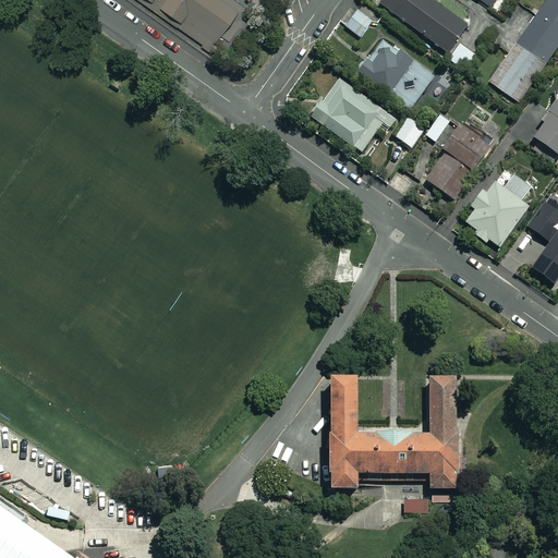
[(137,0),(226,61),(257,15),(234,0),(137,0)]
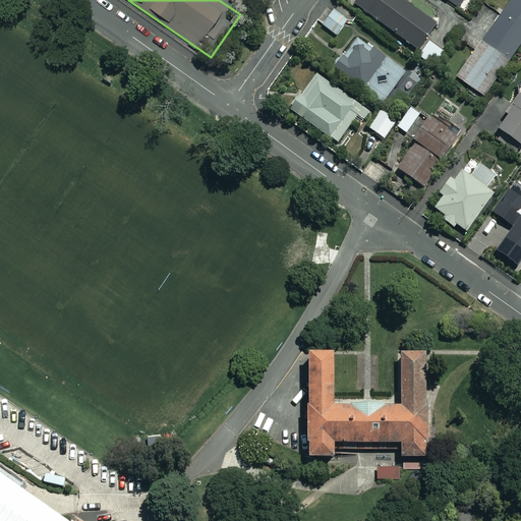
[(358,0),(354,5),(418,51),(437,24),(401,0),(358,0)]
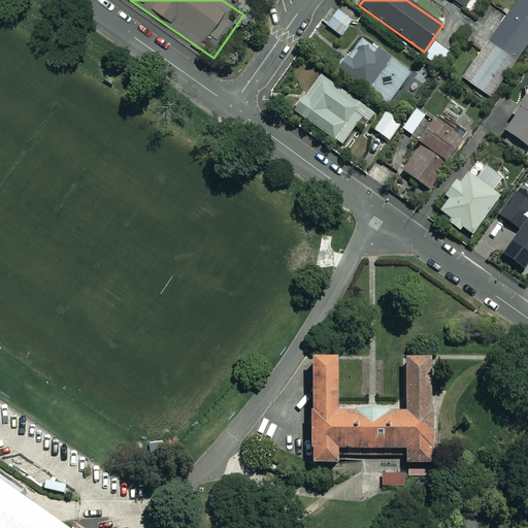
[(527,0),(517,0),(505,18),(490,7),(467,39),(484,51),(465,77),(493,97),(527,45),(527,0)]
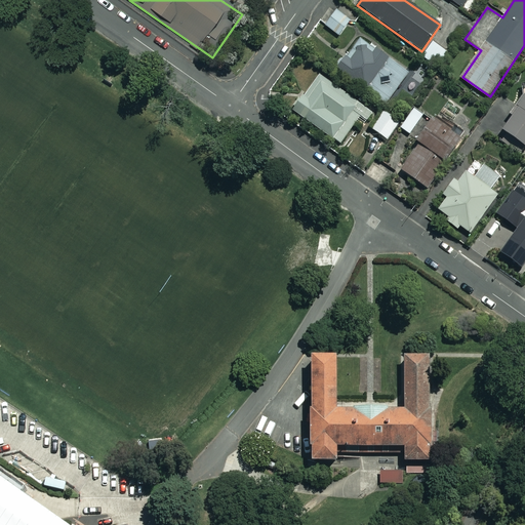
[(351,22),(333,8),(322,24),(339,37),(351,22)]
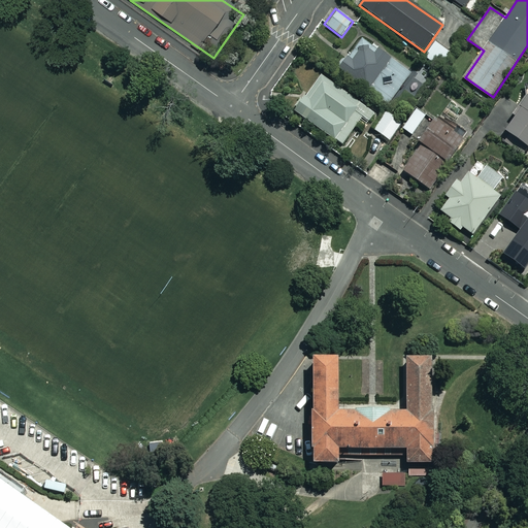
[(411,73),(362,38),(338,71),(389,106),(411,73)]
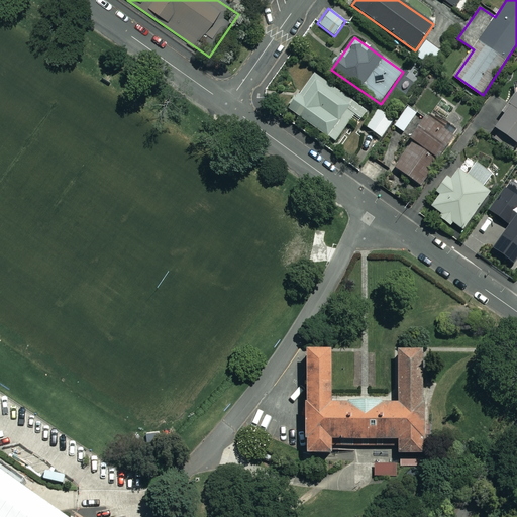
[(440,50),(426,41),(417,57),(431,66),(440,50)]
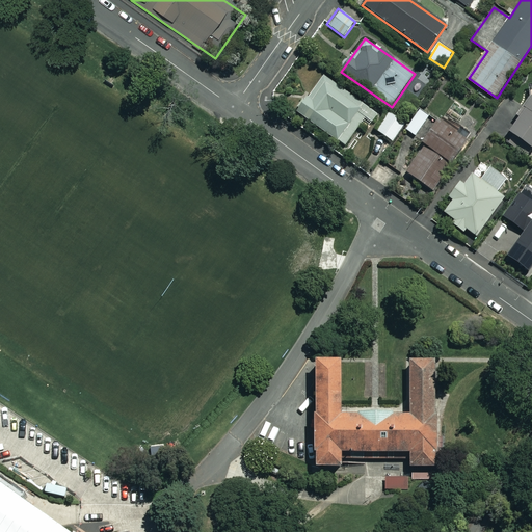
[(377,114),(324,77),(309,99),(307,98),(296,111),(345,147),(365,117),(372,123),(377,114)]
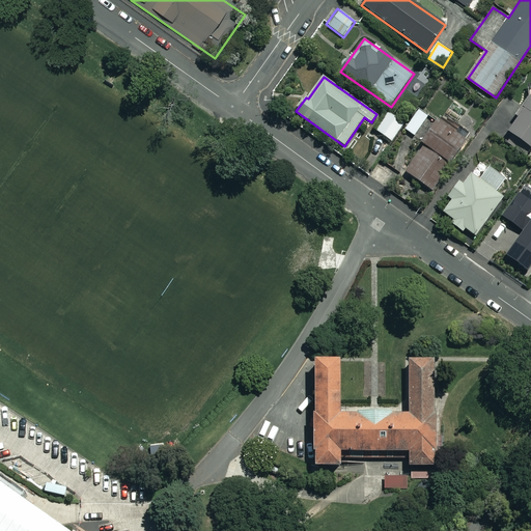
[(530,95),(515,117),(518,119),(508,133),(530,148),(530,95)]
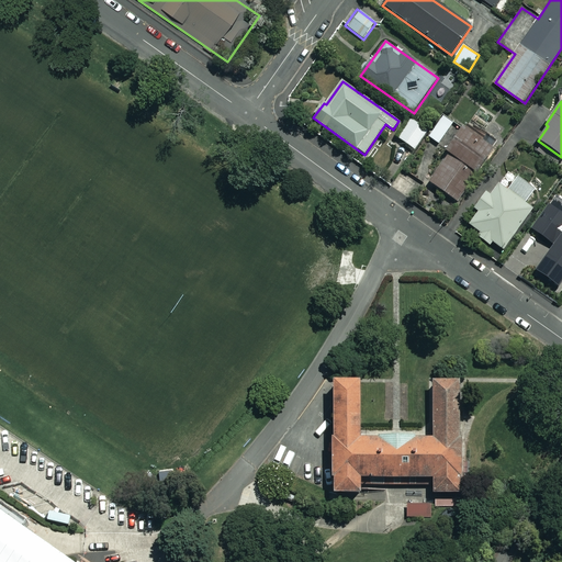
[(453,124),(444,116),(429,137),(439,145),(453,124)]
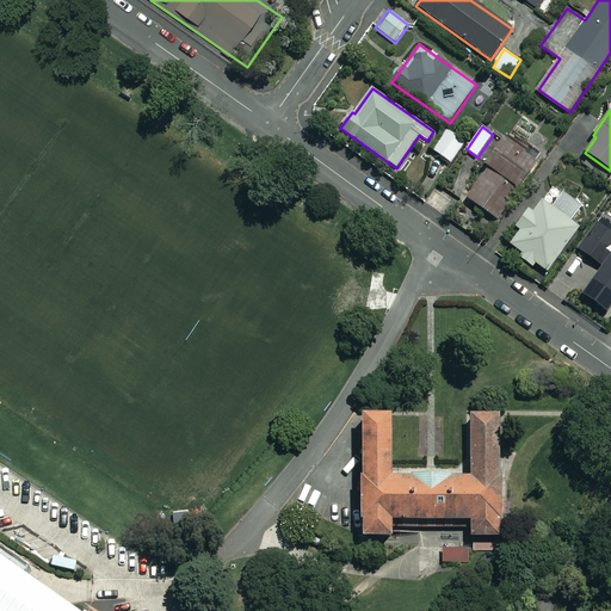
[(464,143),(446,130),(432,150),(451,164),(464,143)]
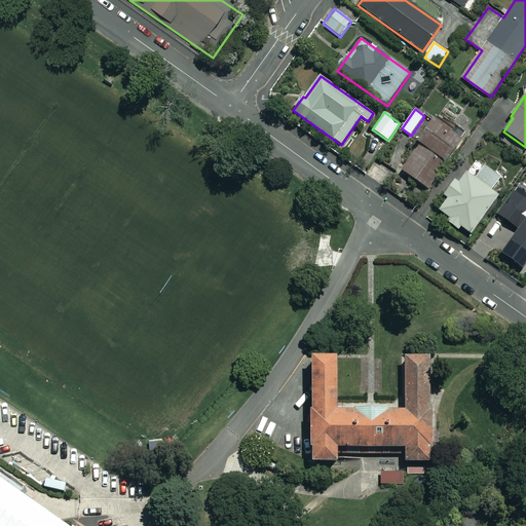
[(466,134),(438,114),(417,143),(420,145),(403,172),(426,188),(445,161),(447,162),(466,134)]
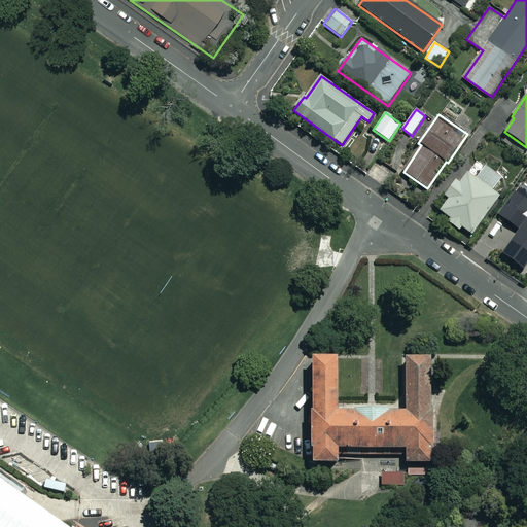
[(450,218),(448,221),(460,231),(462,227),(472,235),(499,197),(493,191),(502,179),(486,167),(477,180),(467,174),(460,184),(456,181),(445,197),(449,200),(440,211),(450,218)]
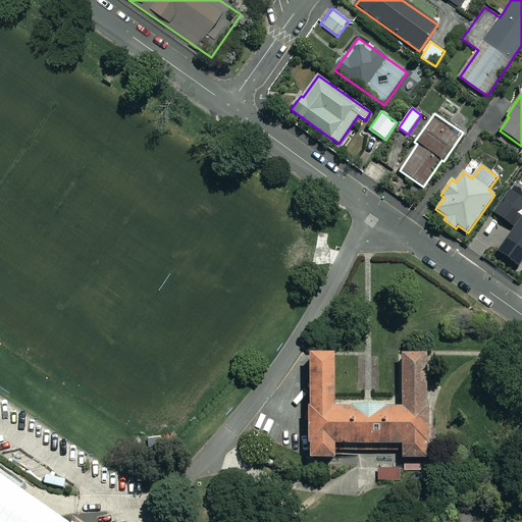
[(521,271),(521,213),(499,245),(513,256),(507,264),(520,274),(521,271)]
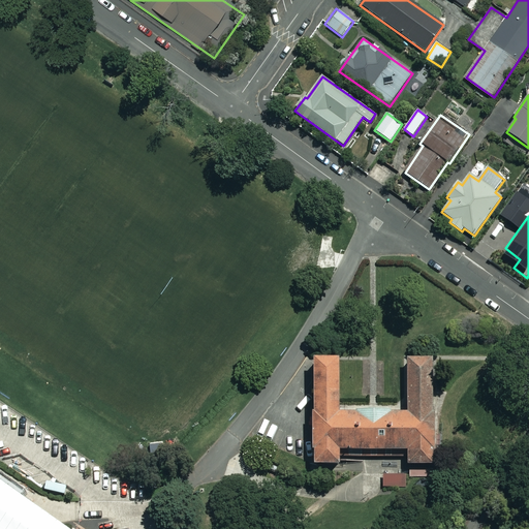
[(315,361),(315,462),(341,463),(341,456),(341,448),(408,448),(408,456),(408,463),(435,463),(435,444),(435,410),(435,360),(435,358),(407,358),(407,409),(373,409),(341,409),(341,405),(340,361),(315,361)]
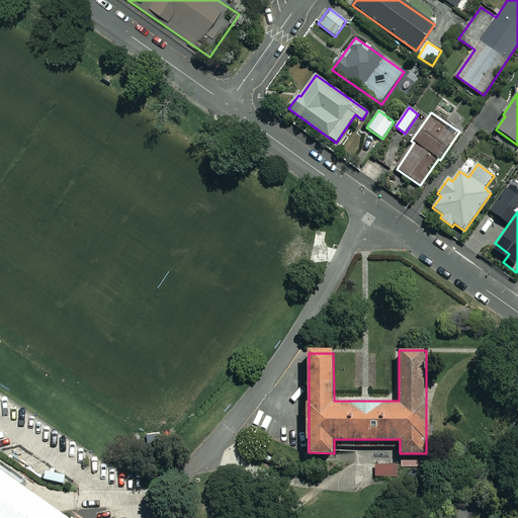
[(399,464),(375,463),(375,477),(386,477),(399,477),(399,466),(399,464)]
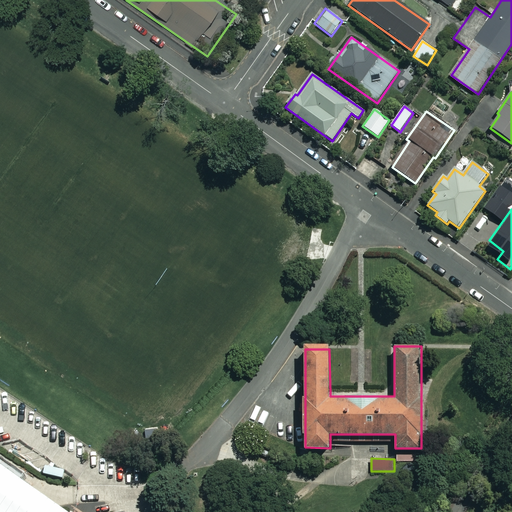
[(0,511),(53,511),(0,474),(0,511)]
